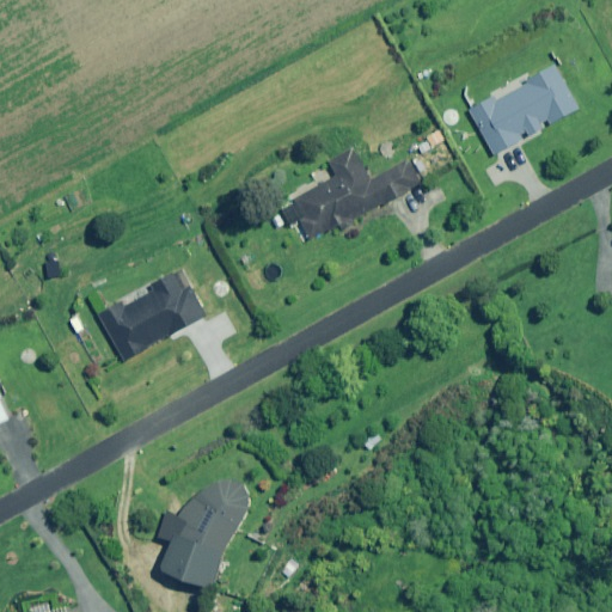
[(495,97),(471,110),(495,154),(524,139),(521,134),(528,130),(531,135),(544,128),(542,123),(550,118),(552,123),(580,109),(557,65),(527,80),(530,84),(497,101),(495,97)]
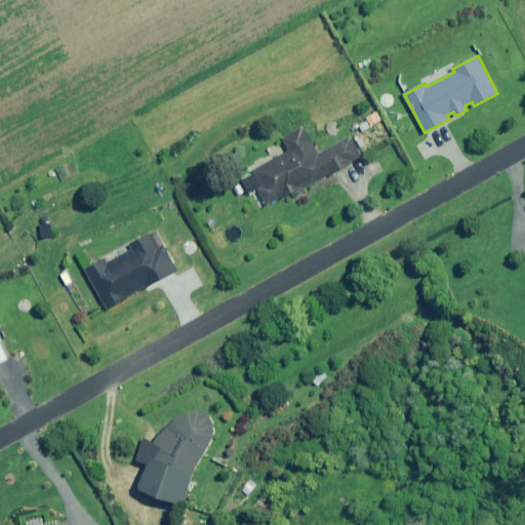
[(319,155),(305,127),(285,138),(291,151),(253,171),(263,188),(259,189),(268,205),(292,192),(295,197),(306,192),(304,189),(330,174),(331,175),(355,163),(354,161),(361,157),(351,137),(319,155)]
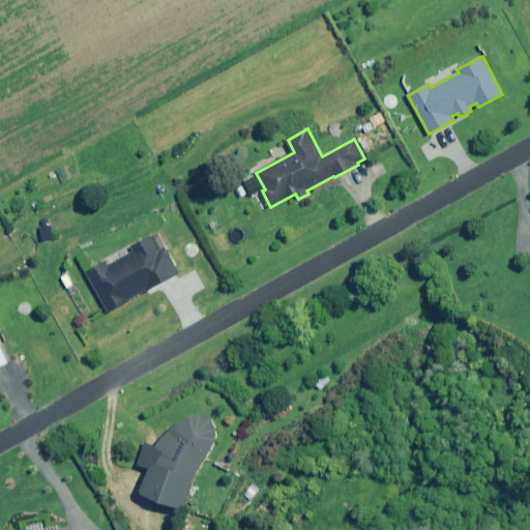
[(106,262),(87,272),(109,315),(131,303),(129,299),(147,291),(179,273),(166,248),(158,253),(151,238),(133,247),(135,253),(109,266),(106,262)]
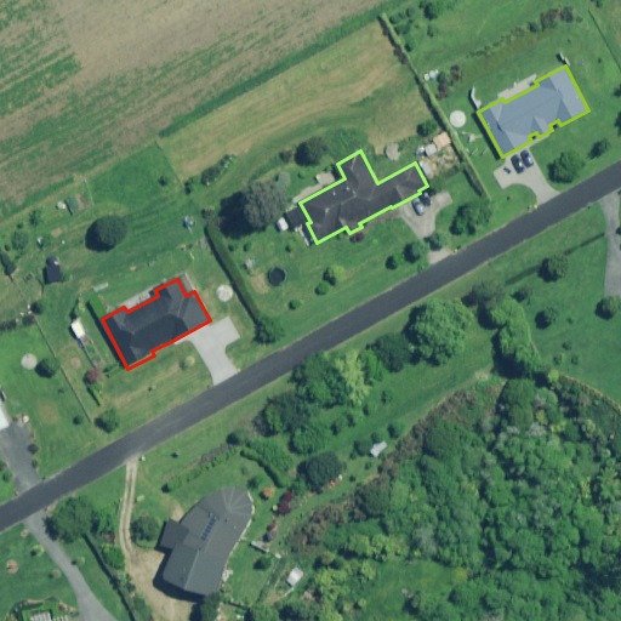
[(0,429),(10,426),(0,405),(0,429)]
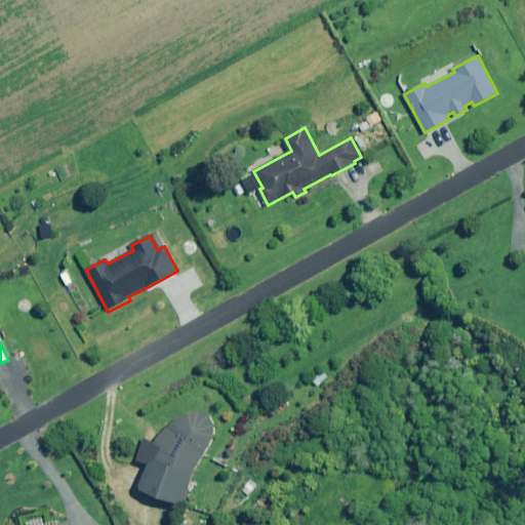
[(158,438),(153,447),(160,451),(156,461),(152,460),(140,488),(143,492),(180,507),(185,502),(192,476),(213,437),(214,427),(209,416),(200,413),(191,414),(177,419),(168,428),(158,438)]
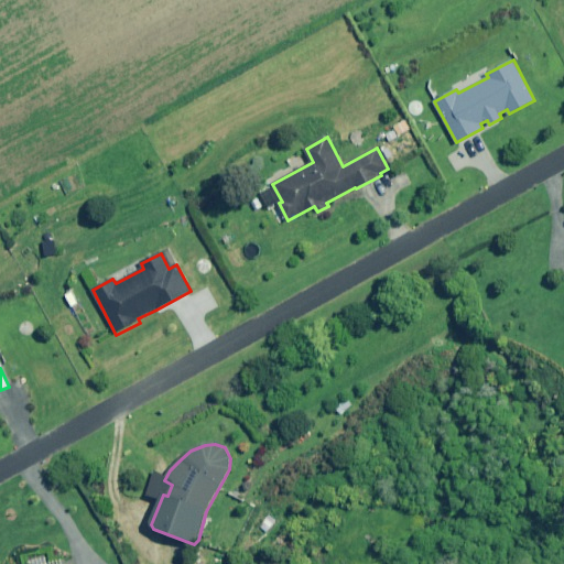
All buildings are outlined.
